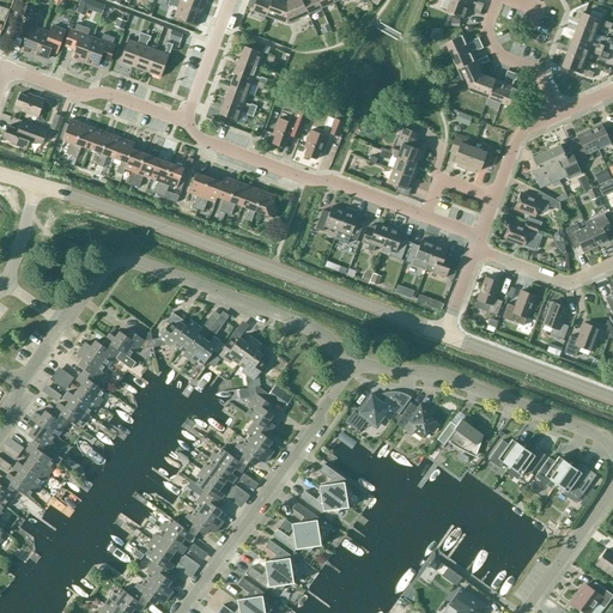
[(201,12),(169,0),(167,6),(171,7),(171,6),(177,8),(174,18),(196,26),(201,12)]
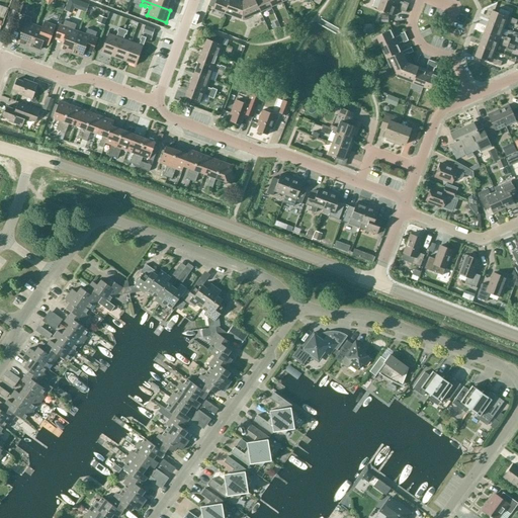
[(142,0),(143,0),(170,10),(173,0),(142,0)]
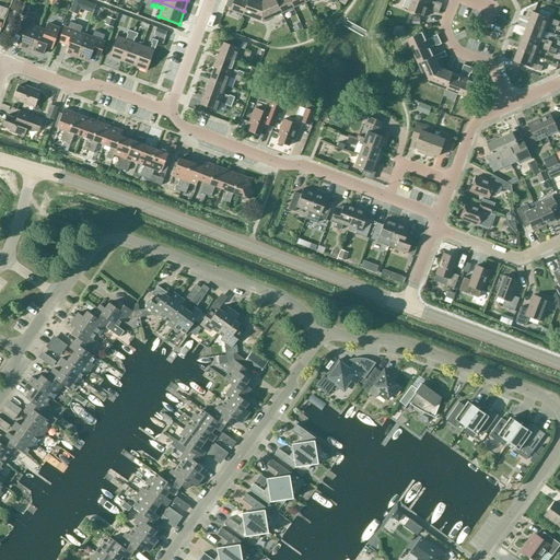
[(242,14),(247,0),(233,0),(230,9),(242,14)]
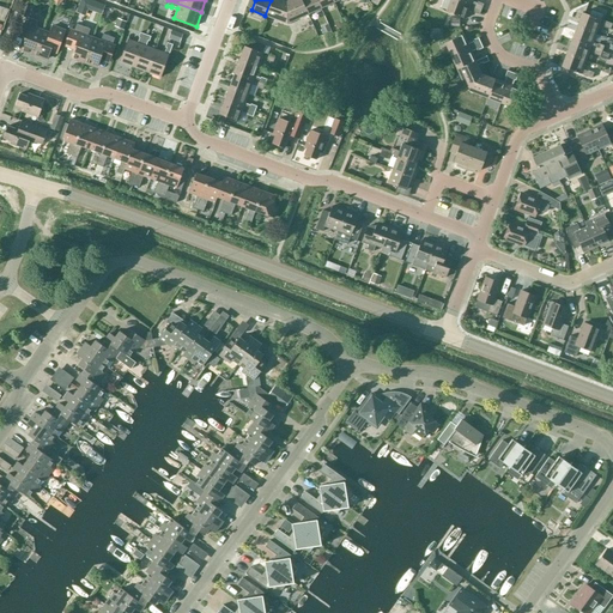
[(286,23),(308,13),(301,0),(289,0),(286,1),(281,0),(271,0),(265,16),(286,23)]
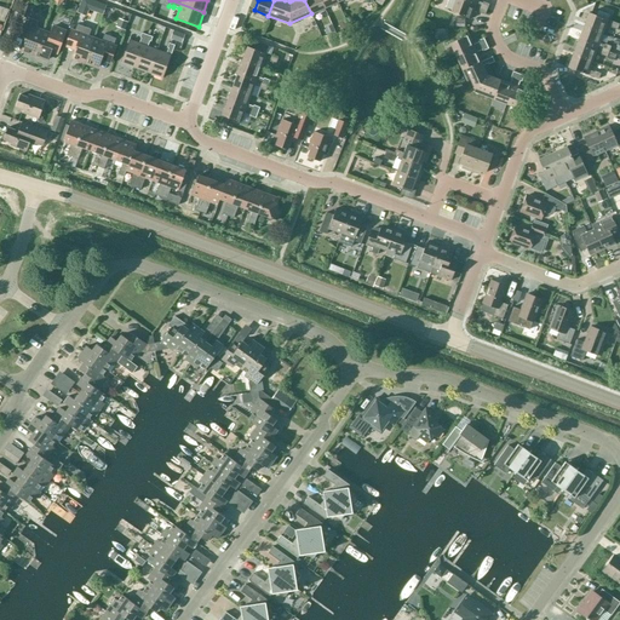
[(304,0),(311,13),(325,9),(320,0),(304,0)]
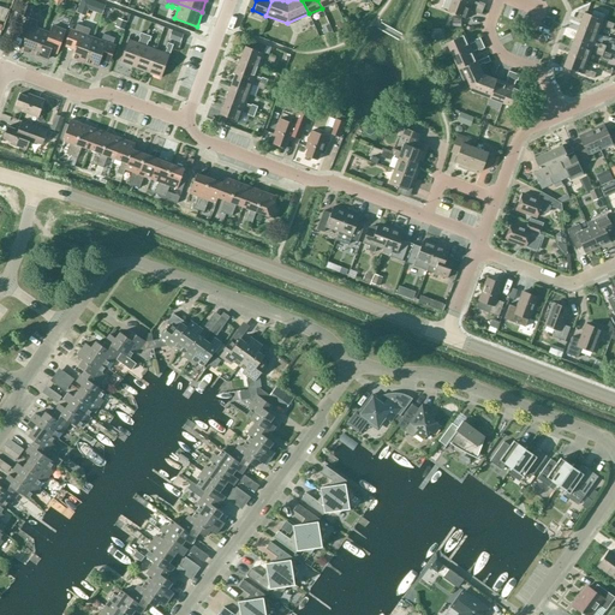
[(483,10),(458,0),(451,0),(447,12),(466,18),(470,9),(476,11),(475,12),(481,15),(483,10)]
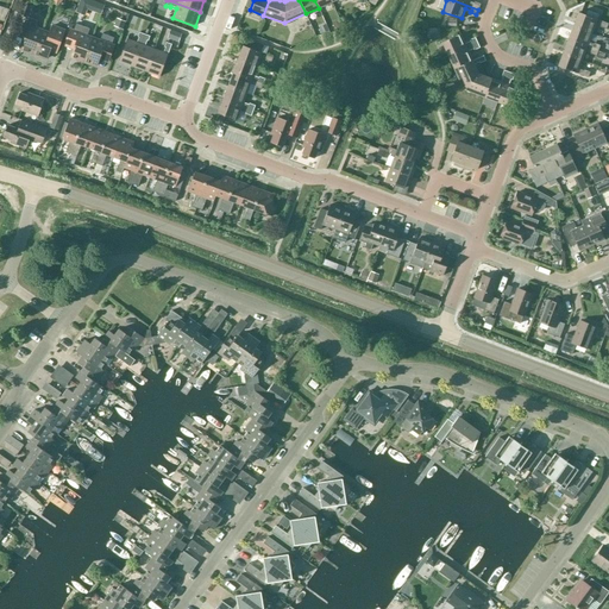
[(573,26),(591,33),(595,24),(601,26),(600,27),(606,29),(608,24),(578,12),(573,26)]
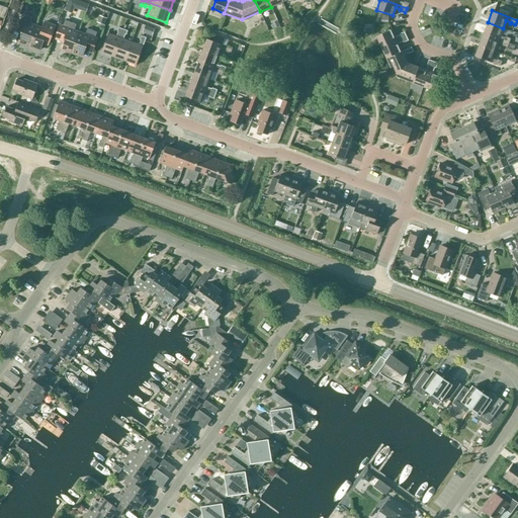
[(28,46),(35,26),(29,24),(31,17),(22,14),(17,25),(22,27),(17,41),(28,46)]
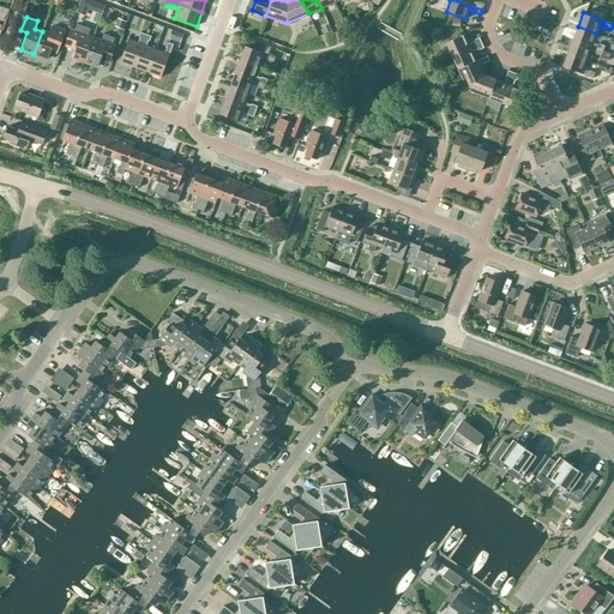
[(71,56),(84,61),(92,40),(85,36),(88,28),(77,24),(71,37),(67,48),(73,50),(71,56)]
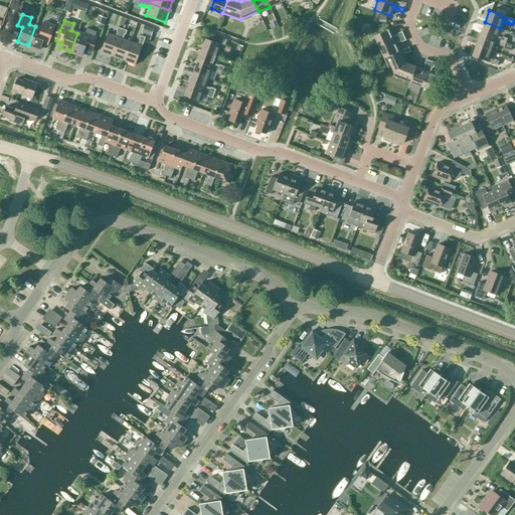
[(35,26),(28,45),(39,49),(41,43),(48,45),(55,26),(54,26),(44,22),(41,29),(35,26)]
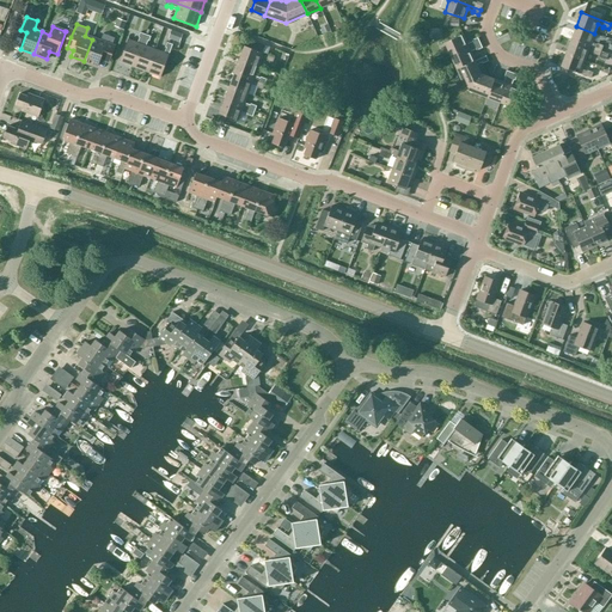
[(570,40),(600,50),(603,46),(597,43),(597,44),(591,42),(594,34),(576,26),(570,40)]
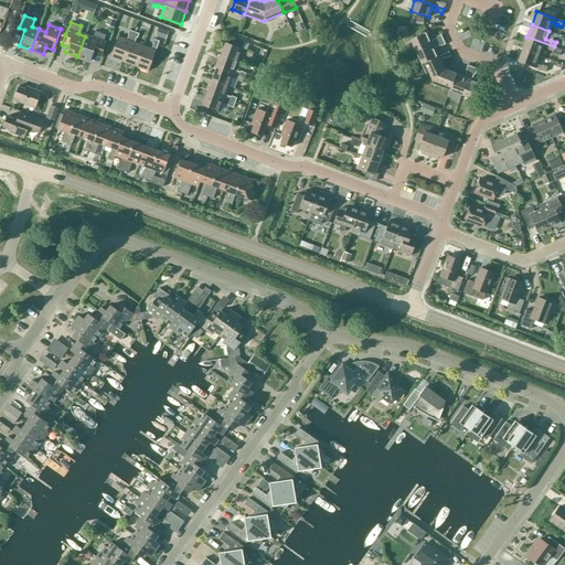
[(158,28),(155,35),(166,40),(169,32),(158,28)]
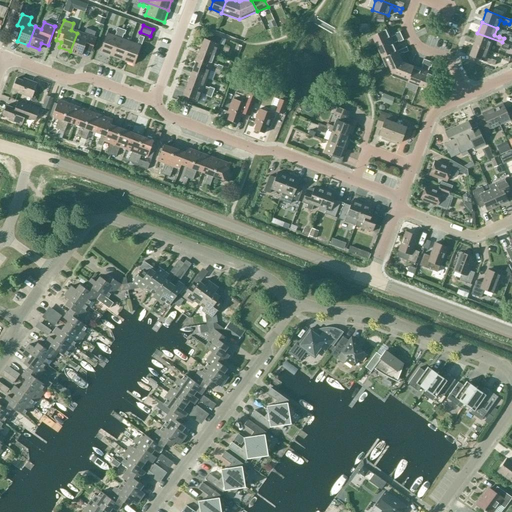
[(111,56),(121,29),(117,27),(115,31),(116,31),(115,36),(107,33),(100,51),(111,56)]
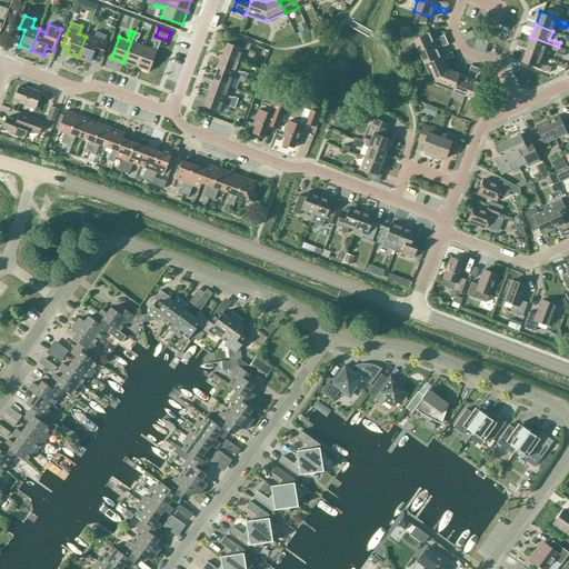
[(105,41),(106,36),(96,31),(92,39),(86,37),(78,57),(90,61),(92,56),(101,59),(108,42),(105,41)]
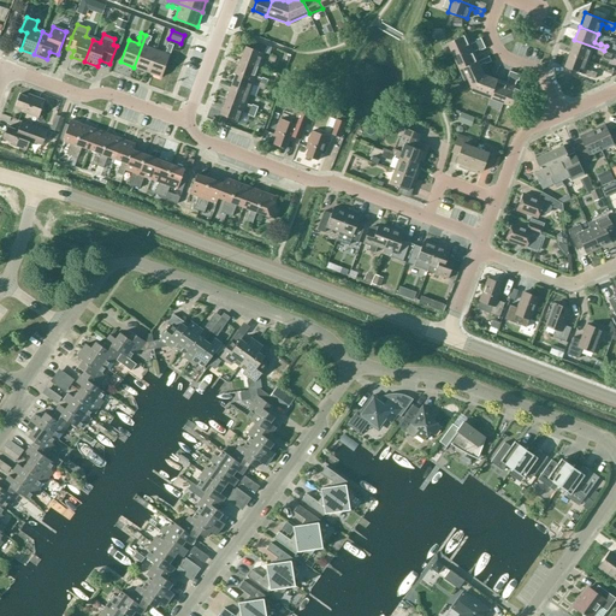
[(147,72),(155,49),(147,46),(148,41),(149,41),(152,36),(146,35),(134,67),(147,72)]
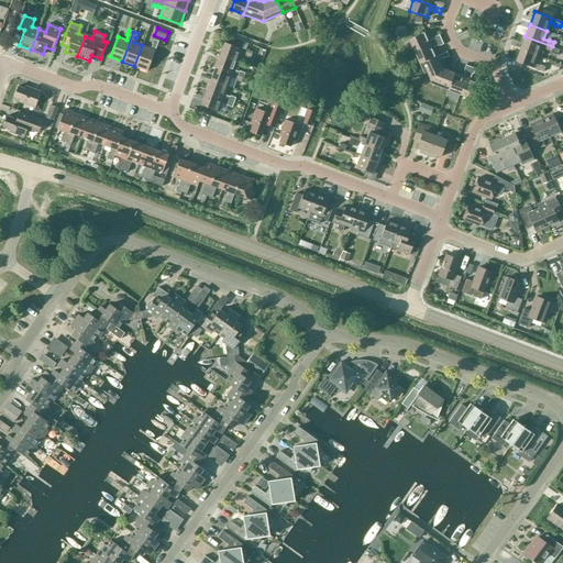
[(414,52),(441,40),(439,34),(433,37),(434,39),(429,41),(426,32),(408,40),(414,52)]
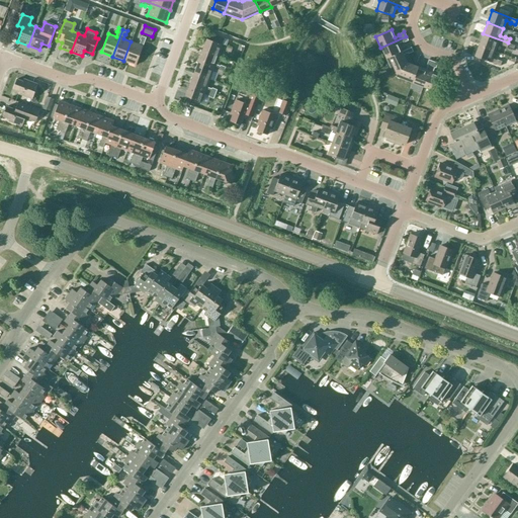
[(507,48),(508,42),(483,33),(479,45),(495,51),(498,42),(502,45),(502,46),(507,48)]
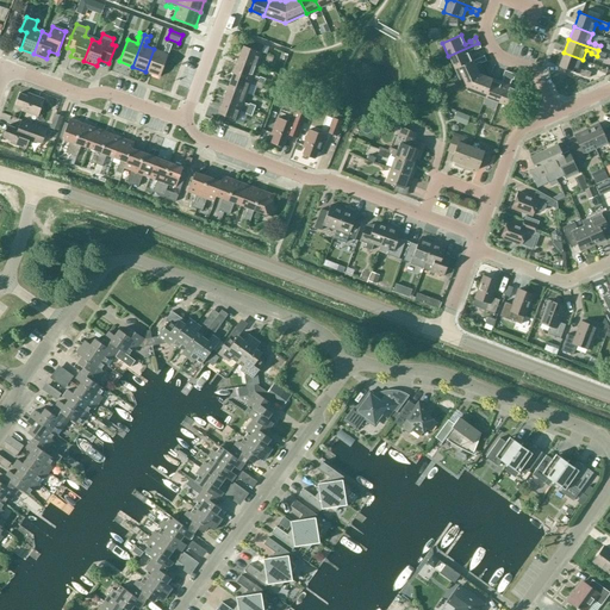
[(163,53),(154,49),(145,72),(160,76),(172,44),(166,42),(165,47),(166,48),(163,53)]
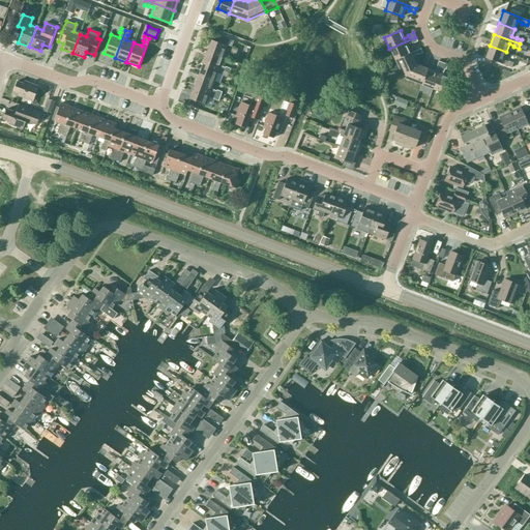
[(207,52),(223,58),(226,50),(231,52),(230,53),(236,54),(237,50),(228,46),(230,39),(222,36),(218,42),(211,39),(207,52)]
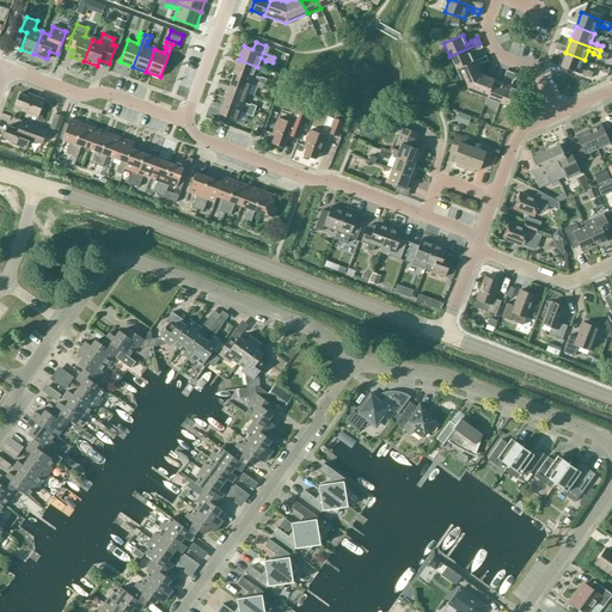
[(456,69),(475,61),(470,51),(476,49),(476,50),(482,48),(479,43),(450,56),(456,69)]
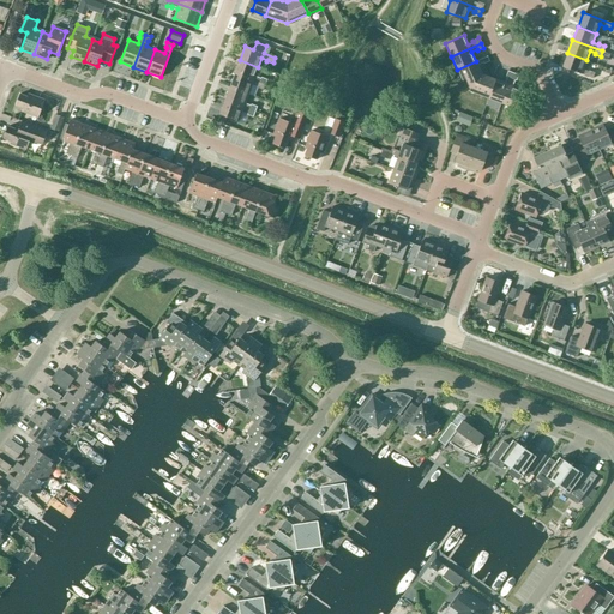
[(583,70),(587,60),(567,53),(563,67),(593,78),(595,72),(589,70),(588,71),(583,70)]
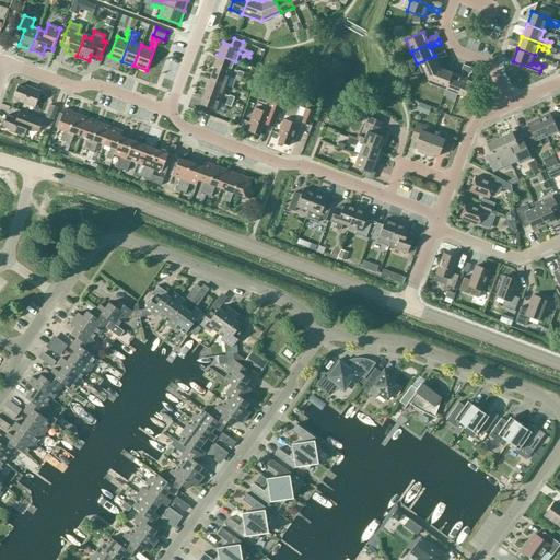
[(435,59),(441,57),(441,58),(446,56),(444,51),(434,56),(417,63),(426,82),(445,89),(452,72),(440,68),(435,59)]
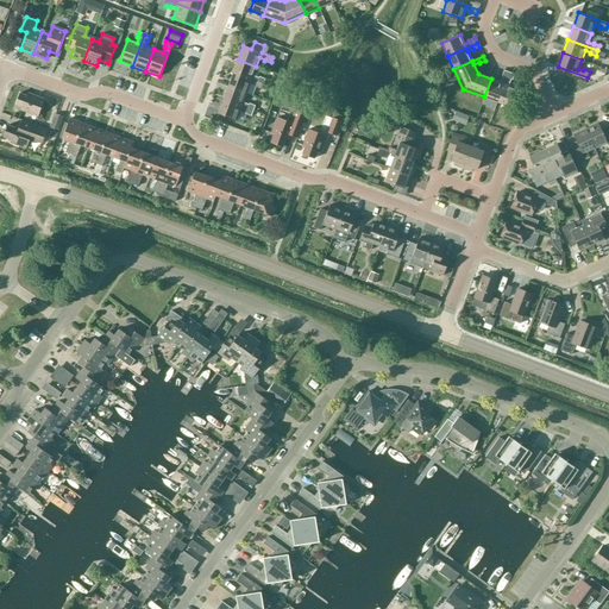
[(233,73),(263,85),(265,79),(258,76),(258,77),(252,75),(256,67),(238,60),(233,73)]
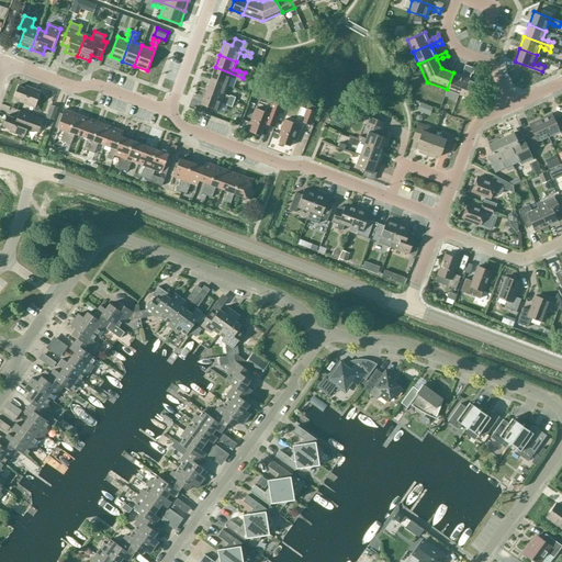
[(453,72),(447,89),(459,94),(470,67),(464,65),(462,70),(463,70),(462,76),(453,72)]
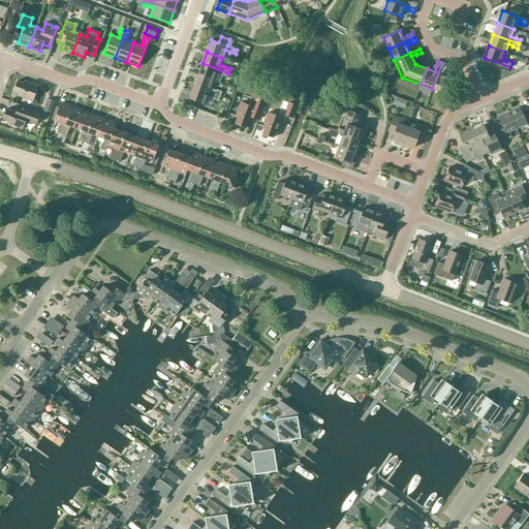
[(226,78),(228,73),(203,63),(197,74),(214,81),(217,72),(221,74),(221,75),(226,78)]
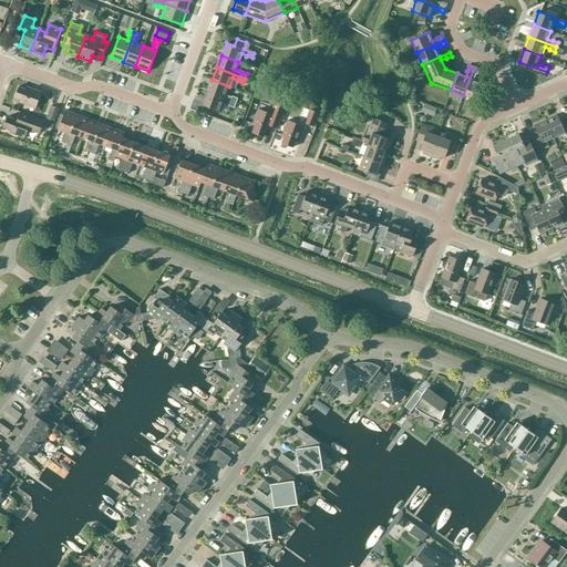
[(474,68),(463,95),(476,100),(482,82),(473,79),(475,74),(476,74),(478,69),(474,68)]
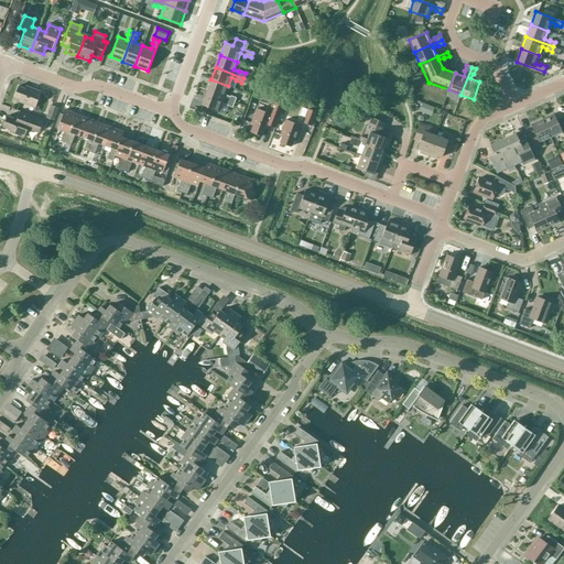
[(225,95),(228,86),(210,79),(206,93),(234,102),(236,98),(230,96),(230,97),(225,95)]
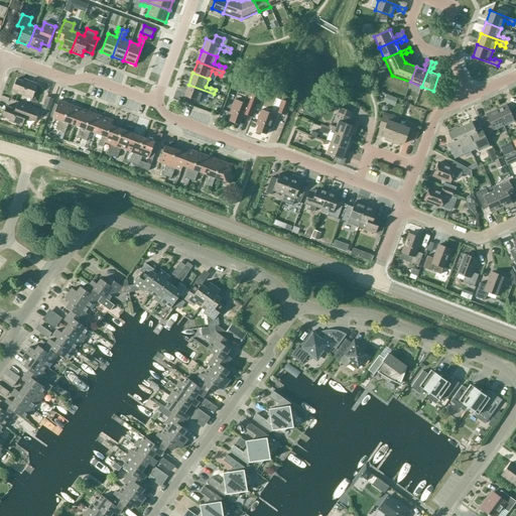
[(37,84),(24,79),(23,82),(16,79),(12,89),(19,91),(18,94),(31,99),(37,84)]
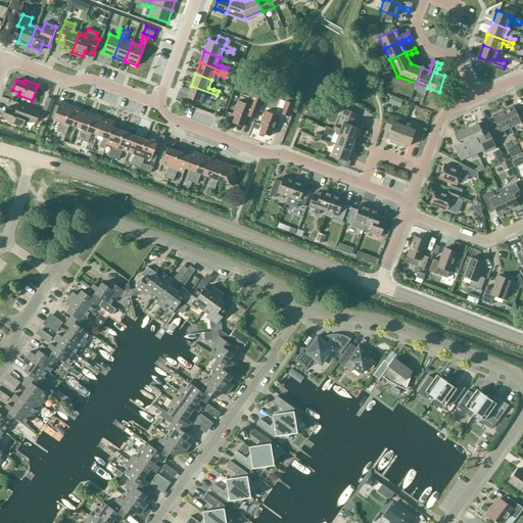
[(216,99),(217,95),(191,86),(187,97),(203,103),(205,95),(210,97),(210,98),(216,99)]
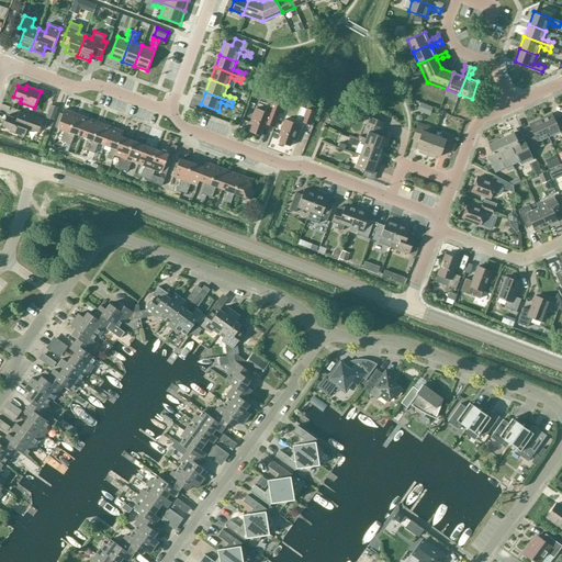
[(268,113),(256,108),(249,123),(253,124),(249,131),(260,135),(263,128),(266,128),(268,125),(274,127),(283,104),(272,100),(268,113)]
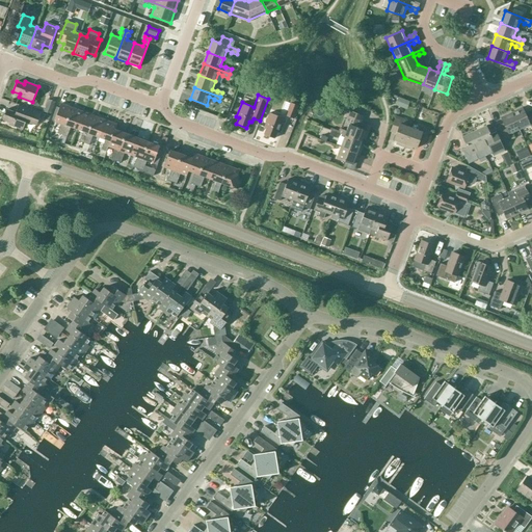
[(48,99),(44,111),(50,114),(55,102),(48,99)]
